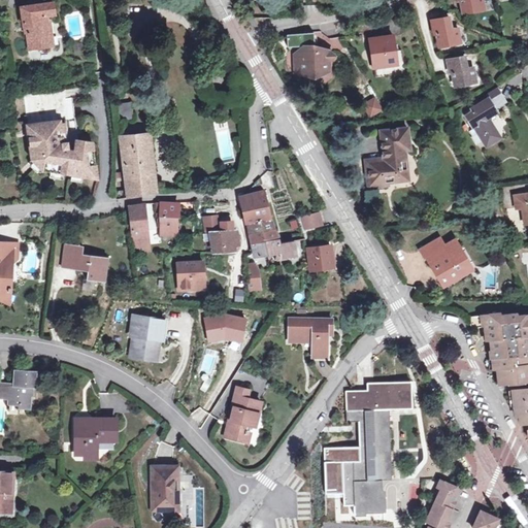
[(461,0),(464,12),(485,8),(483,0),(461,0)]
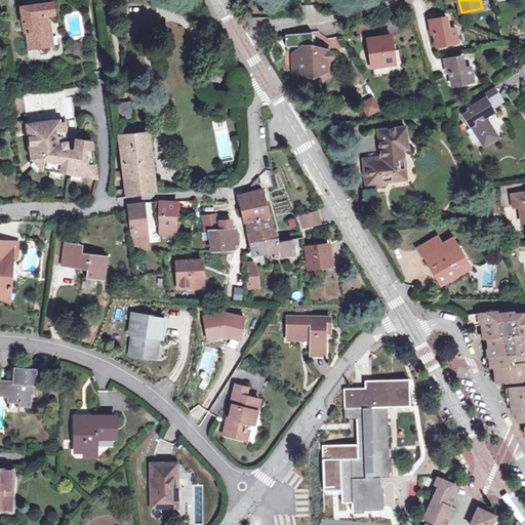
[(22,7),(24,27),(28,27),(28,32),(30,49),(46,47),(45,38),(52,37),(49,19),(55,18),(52,3),(22,7)]
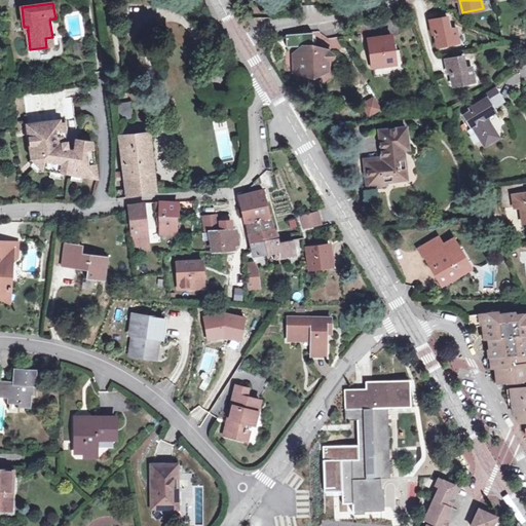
[(448,16),(430,20),(433,33),(436,33),(439,46),(459,42),(456,27),(447,28),(446,25),(449,25),(448,16)]
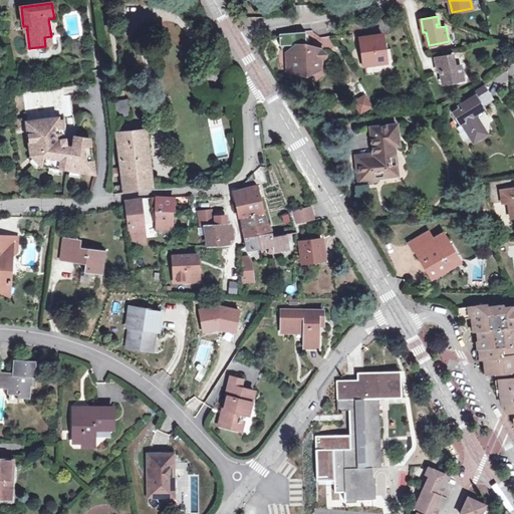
[(281,45),(296,44),(306,44),(307,44),(306,41),(311,41),(310,33),(306,34),(306,31),(280,33),(281,45)]
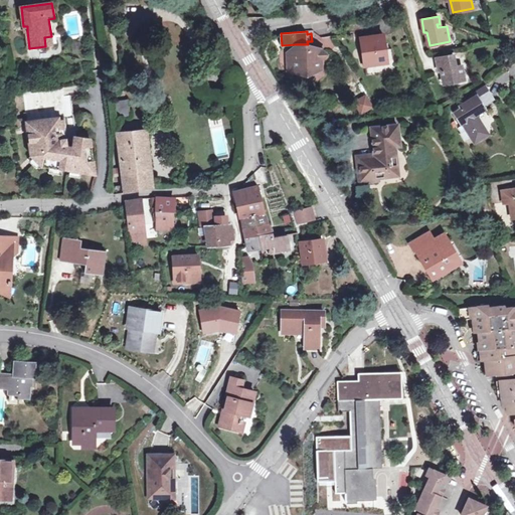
[(365,65),(387,62),(385,44),(386,44),(385,35),(362,38),(365,65)]
